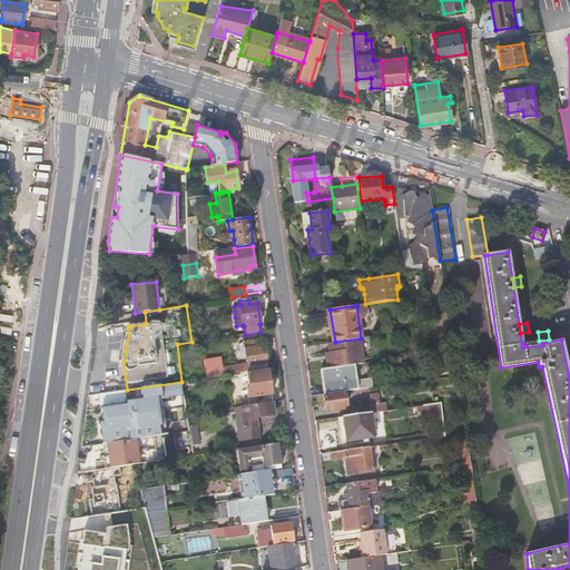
[(361,338),(335,342),(328,343),(331,352),(331,359),(327,359),(328,369),(354,365),(364,363),(361,338)]
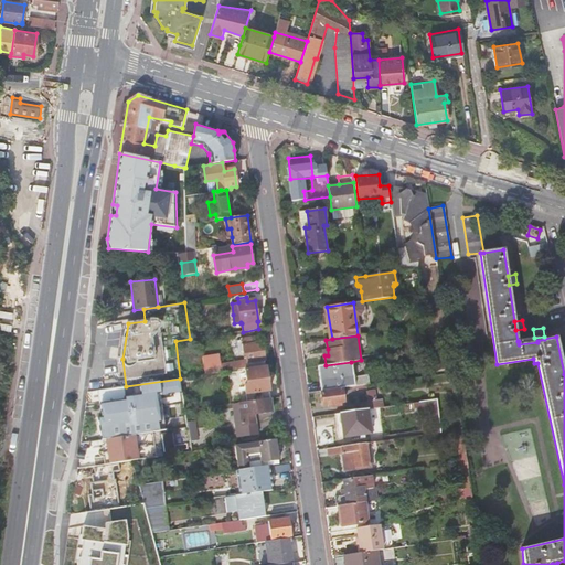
[(202,356),(205,374),(266,365),(265,360),(263,342),(254,343),(253,337),(241,339),(242,350),(243,355),(246,355),(246,360),(221,364),(220,358),(219,354),(202,356)]
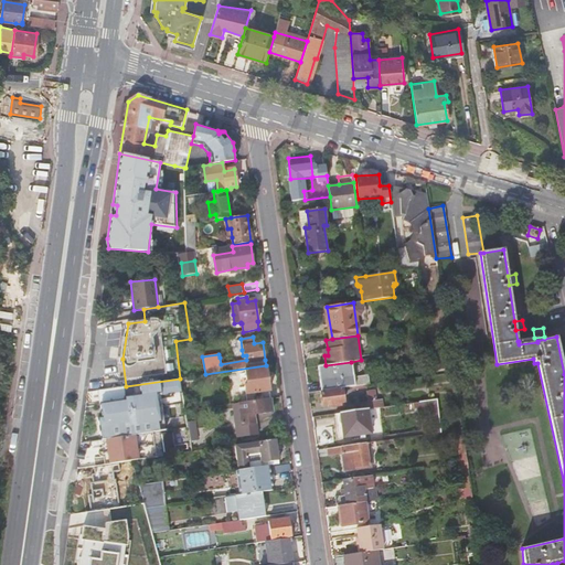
[(420,356),(412,358),(413,369),(422,368),(420,356)]
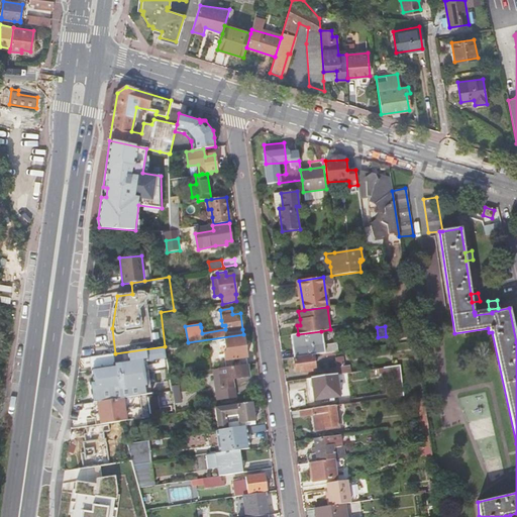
[(323,345),(321,331),(298,334),(291,335),(294,357),(309,355),(322,353),(329,352),(335,351),(338,351),(336,343),(323,345)]
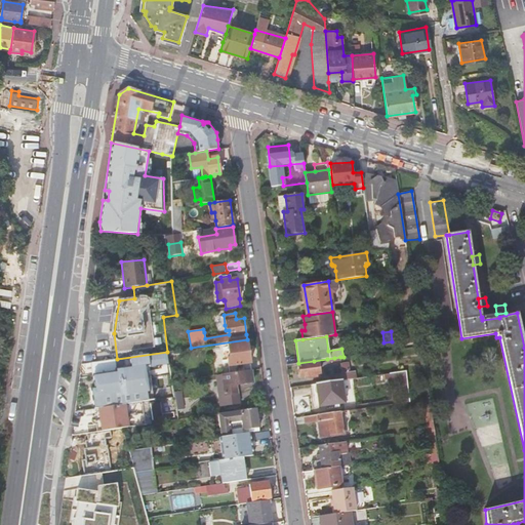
[(223,374),(251,370),(246,340),(228,344),(229,354),(230,358),(227,359),(229,366),(221,367),(223,374)]
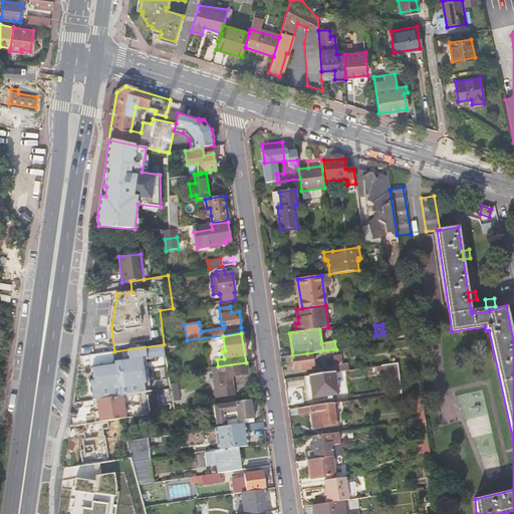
[(90,380),(93,401),(96,401),(120,397),(149,393),(144,360),(167,356),(165,344),(164,344),(114,351),(90,354),(94,379),(90,380)]
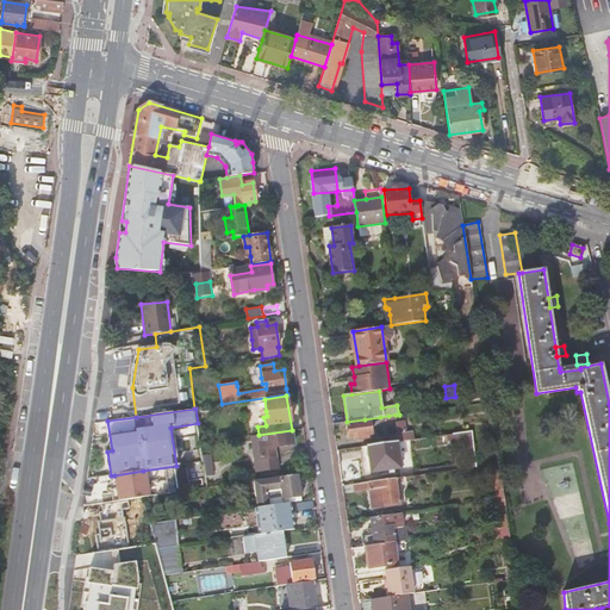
[(369,421),(347,424),(349,437),(372,435),(369,421)]
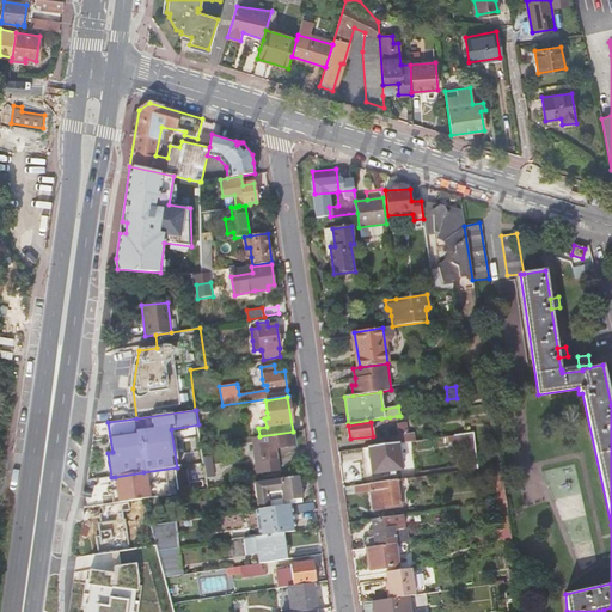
[(397,444),(408,441),(407,433),(402,434),(399,422),(390,423),(392,435),(386,436),(389,445),(397,444)]
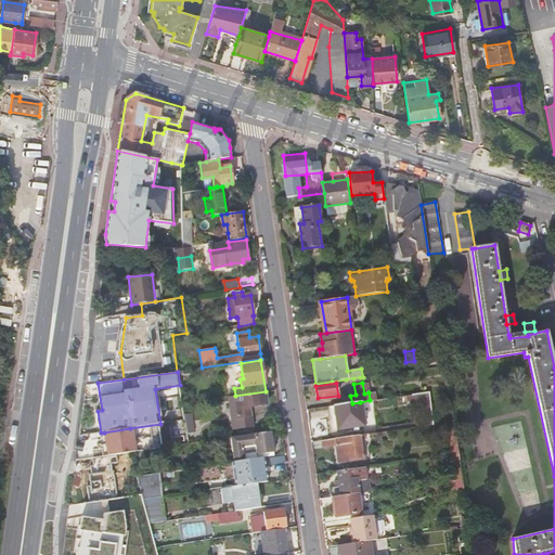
[(268,404),(266,391),(235,396),(234,396),(239,417),(233,418),(235,428),(254,425),(250,408),(268,404)]
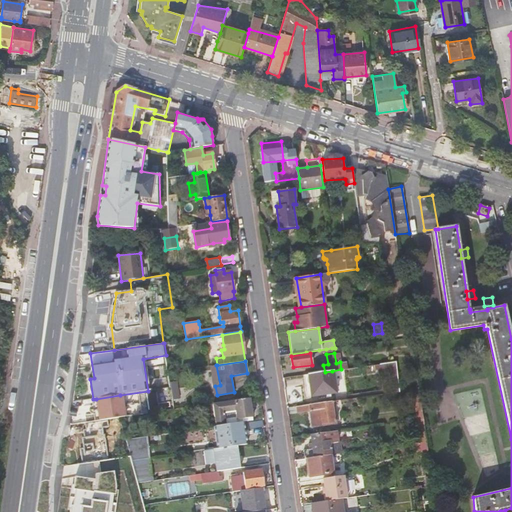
[(335,392),(332,371),(325,372),(303,375),(307,396),(335,392)]
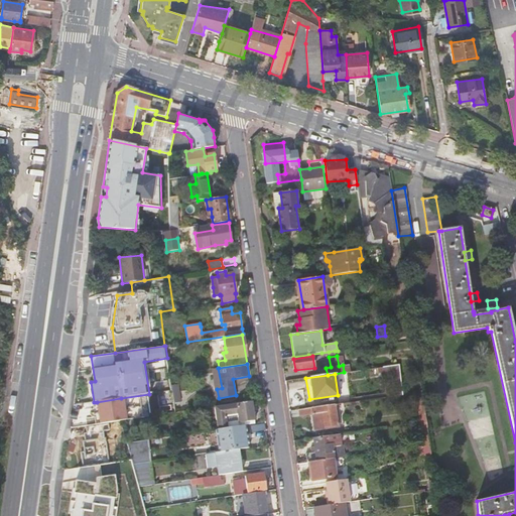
[(423,397),(422,391),(402,394),(403,400),(417,397),(423,397)]
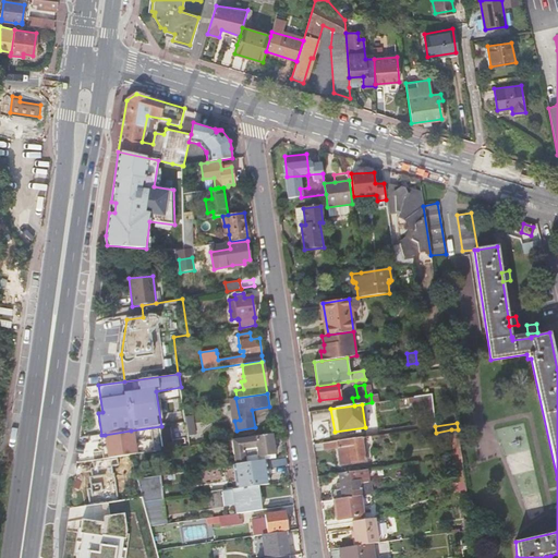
[(462,456),(458,429),(451,429),(456,457),(462,456)]
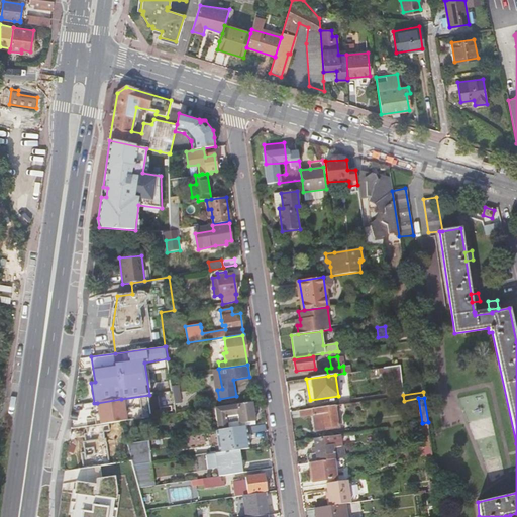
[(97,403),(100,424),(109,423),(124,421),(121,399),(97,403)]
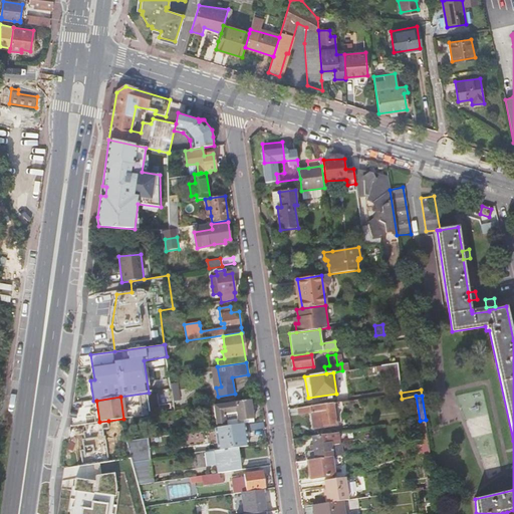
[(251,400),(214,406),(216,419),(217,428),(232,426),(231,417),(237,416),(238,422),(254,419),(251,403),(251,400)]
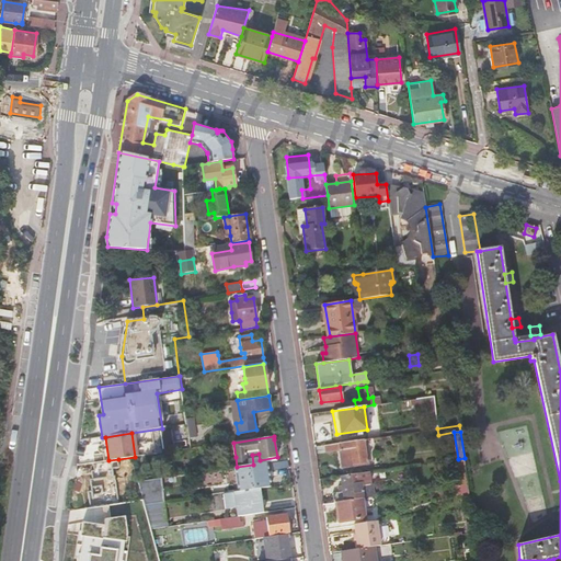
[(367,462),(364,439),(325,445),(327,453),(340,450),(343,468),(354,467),(353,465),(367,462)]
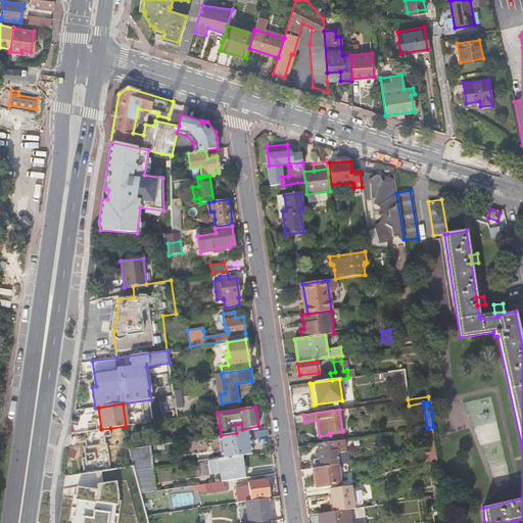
[(434,439),(433,427),(427,428),(430,450),(436,450),(434,439)]
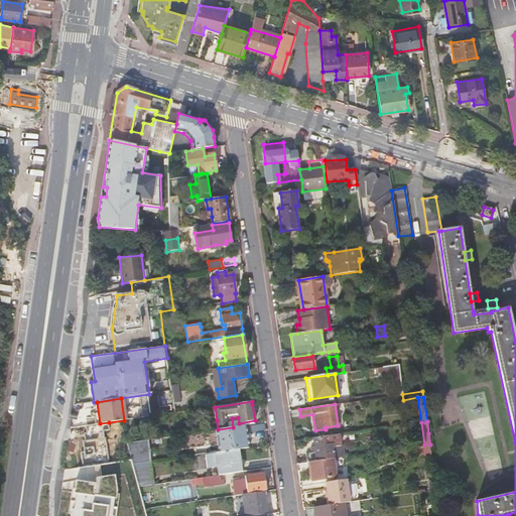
[(100,423),(86,425),(87,433),(85,434),(86,441),(84,441),(85,453),(82,453),(84,467),(110,464),(106,437),(105,438),(104,430),(110,430),(109,422),(100,423)]
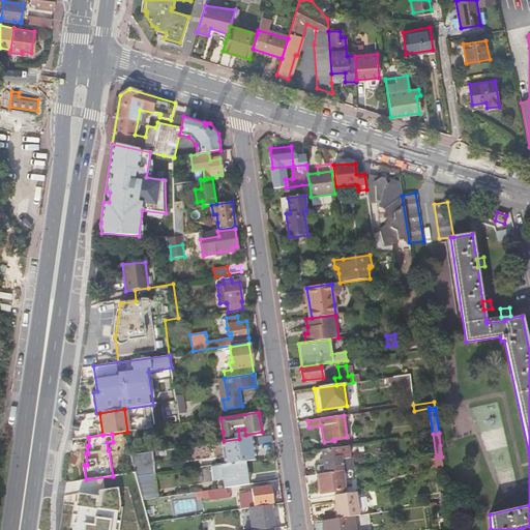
[(224,441),(222,441),(226,465),(243,462),(246,462),(242,438),(239,439),(224,441)]
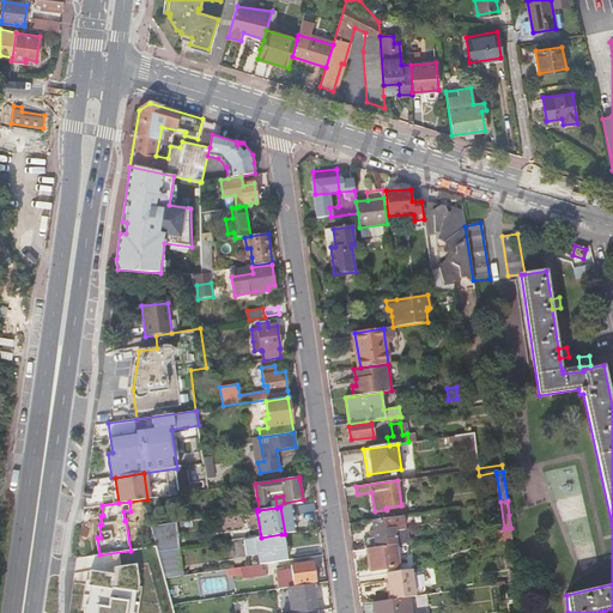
[(402,516),(372,521),(374,530),(370,532),(370,538),(363,539),(365,550),(368,548),(377,547),(395,545),(411,542),(408,528),(406,529),(404,516),(402,516)]
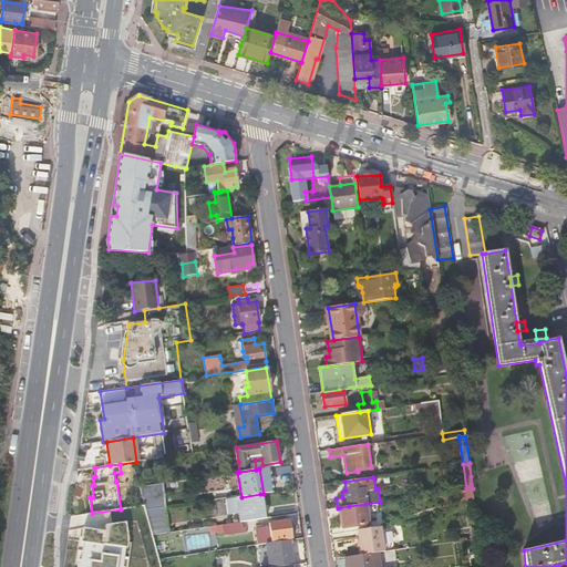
[(163,483),(140,486),(148,516),(154,535),(169,533),(163,483)]
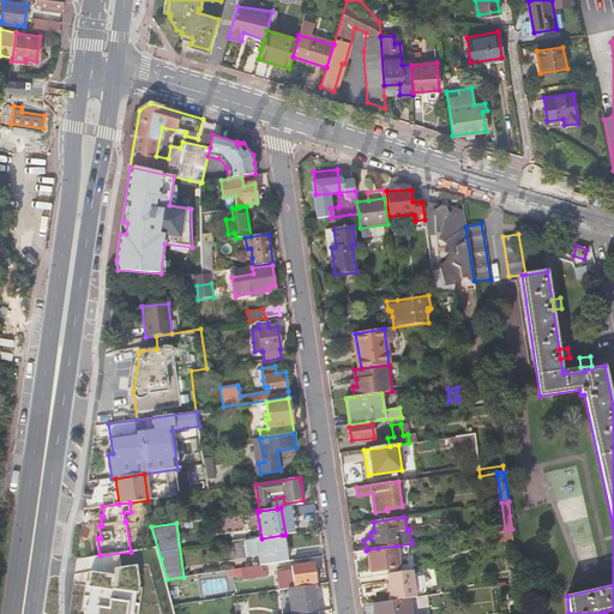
[(250,529),(232,531),(233,541),(251,539),(250,529)]
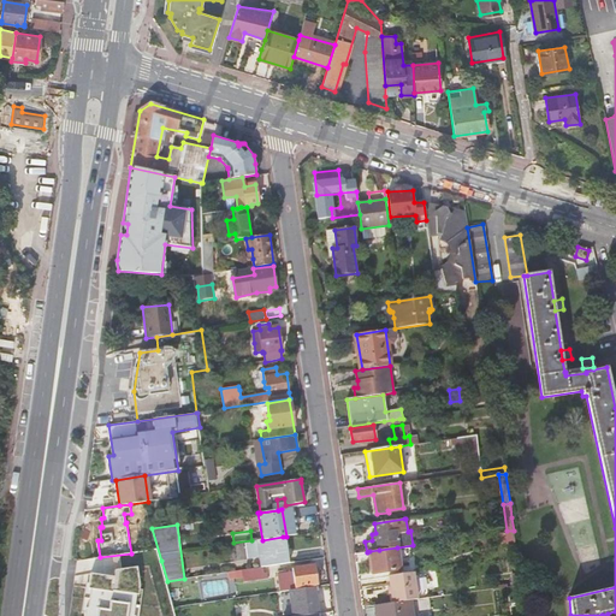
[(261,567),(262,567),(288,563),(283,537),(262,540),(258,540),(261,567)]
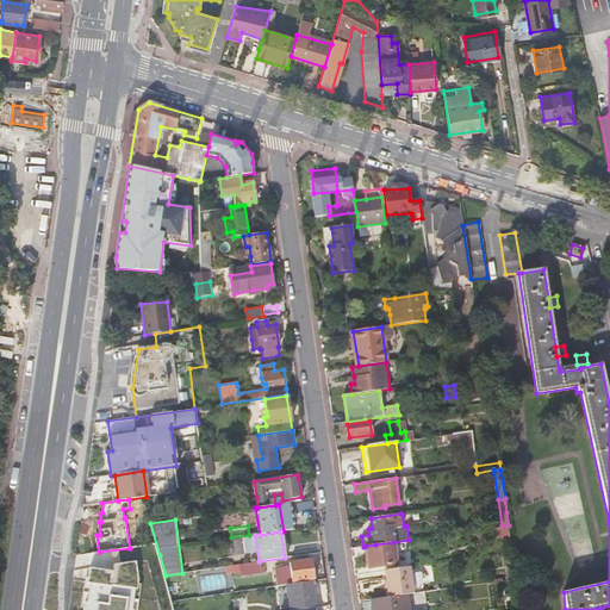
[(218,541),(209,543),(210,553),(219,552),(218,541)]
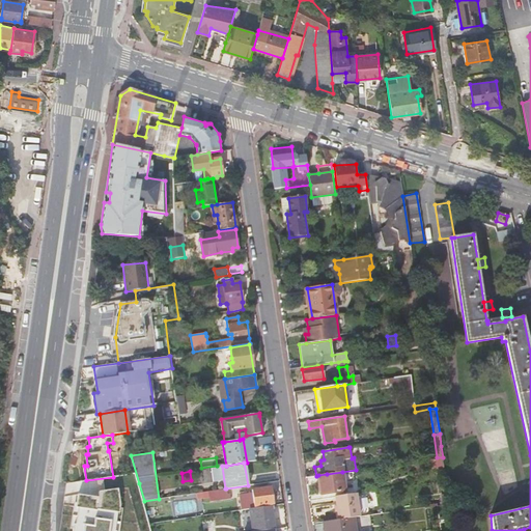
[(345,491),(342,472),(327,474),(318,475),(322,495),(345,491)]
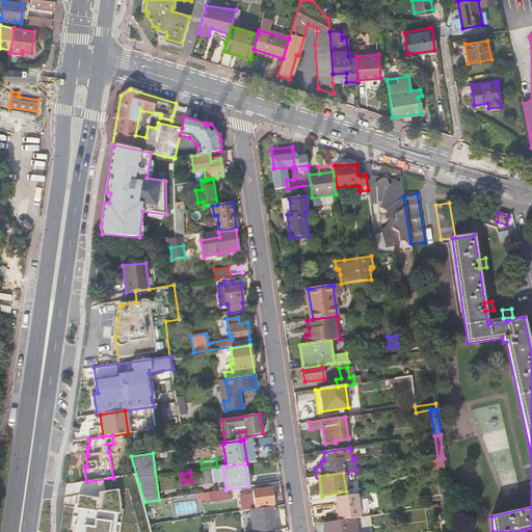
[(271,487),(253,490),(253,494),(247,495),(240,496),(242,510),(273,505),(271,487)]
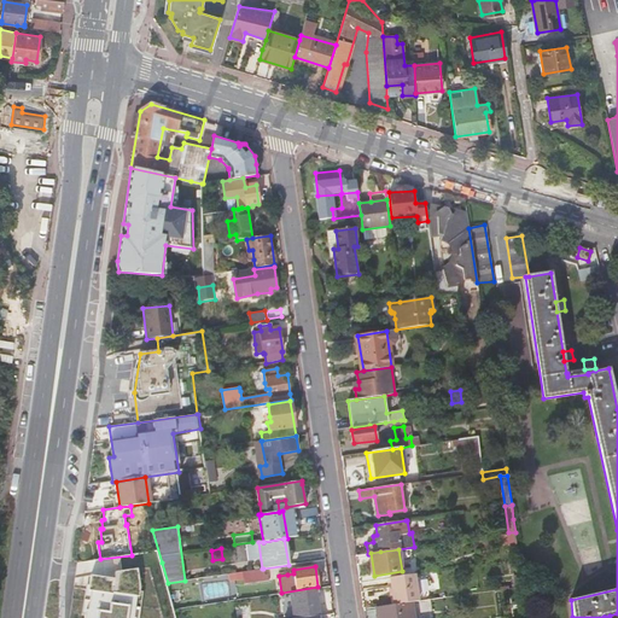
[(115,578),(91,576),(85,617),(135,617),(141,588),(138,569),(116,572),(115,578)]
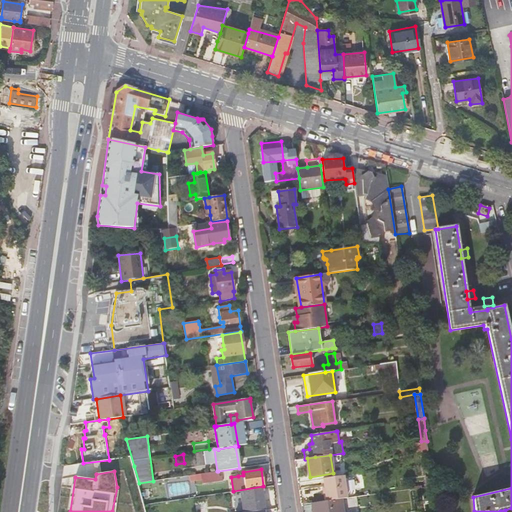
[(217,471),(196,474),(197,481),(202,480),(202,484),(222,481),(222,478),(219,478),(218,471),(217,471)]
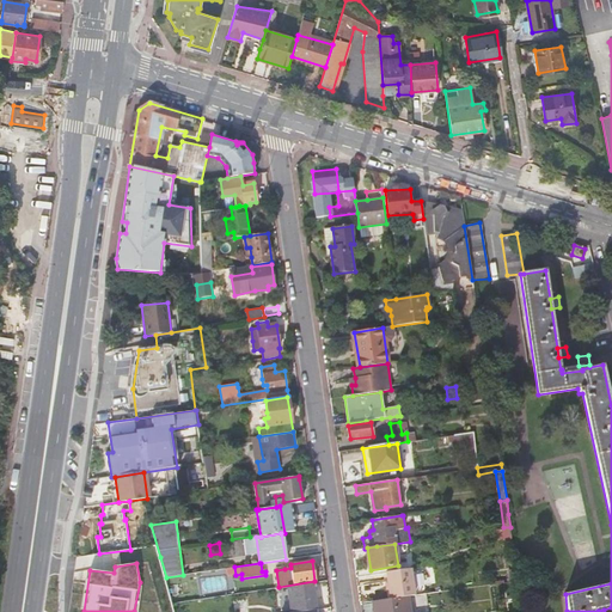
[(415,595),(411,569),(386,573),(390,599),(415,595)]
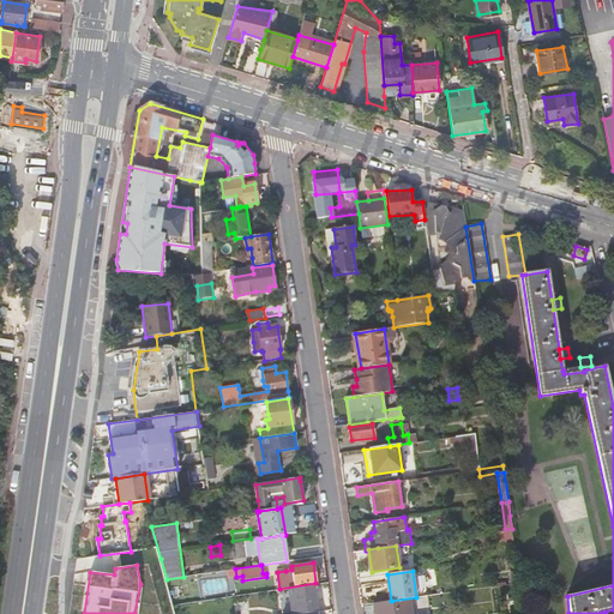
[(227,577),(202,581),(204,595),(229,591),(227,577)]
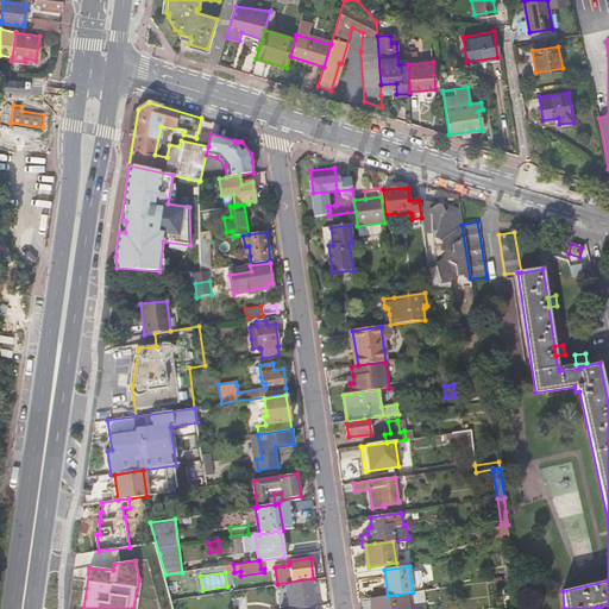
[(286,583),(289,608),(296,608),(314,607),(311,579),(286,583)]
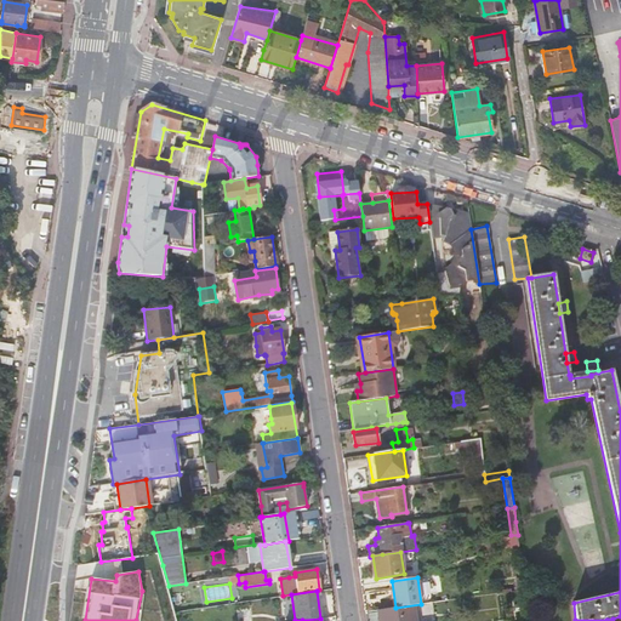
[(403,620),(402,608),(379,611),(379,620),(403,620)]
